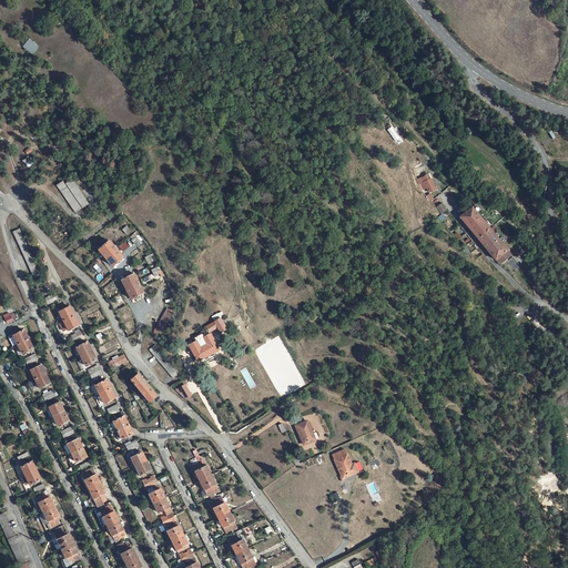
[(22,47),(32,54),(39,47),(29,38),(22,47)]
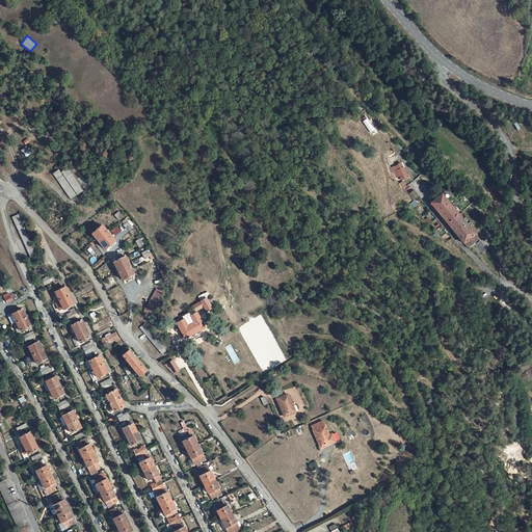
[(102,101),(100,99),(94,106),(97,109),(103,104),(101,102),(102,101)]
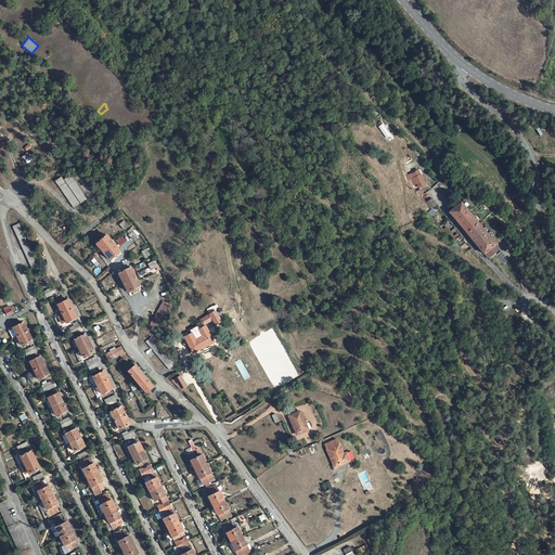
[(389,136),(384,124),(379,126),(386,138),(389,136)]
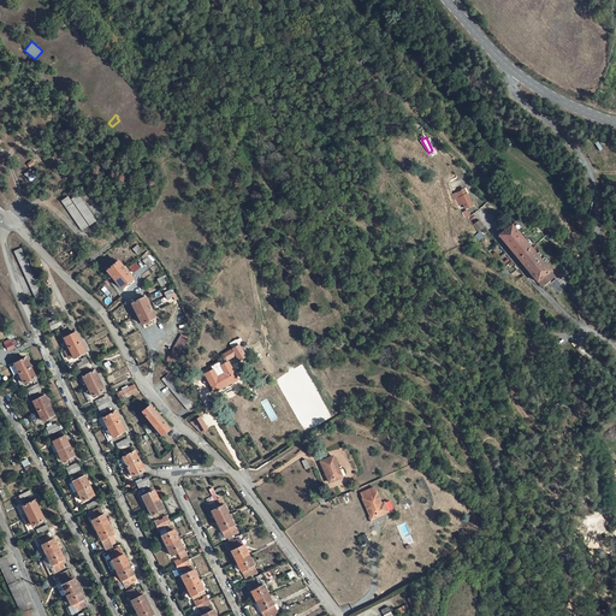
[(467,193),(460,196),(466,206),(473,202),(467,193)]
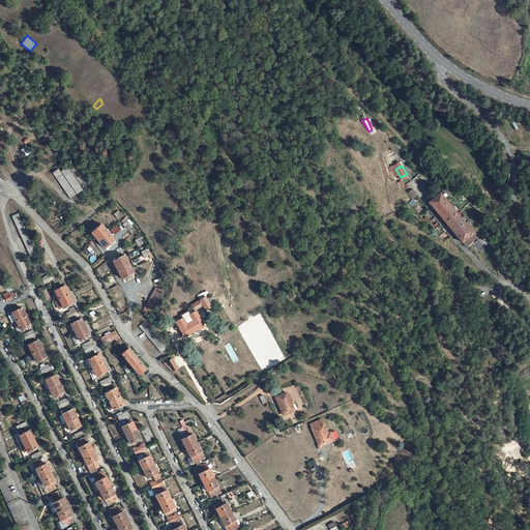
[(61,172),(77,194),(83,189),(68,169),(61,172)]
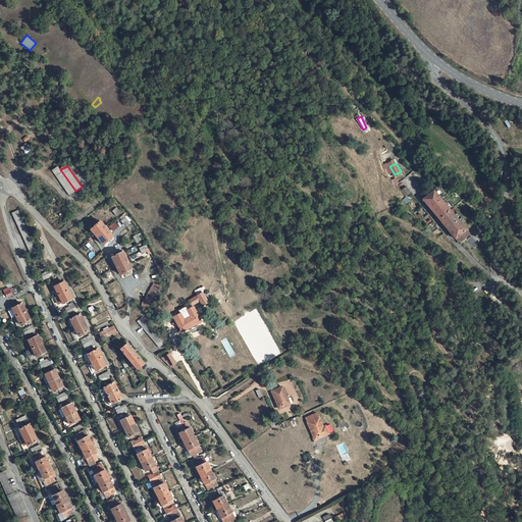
[(74,192),(57,167),(52,170),(69,196),(74,192)]
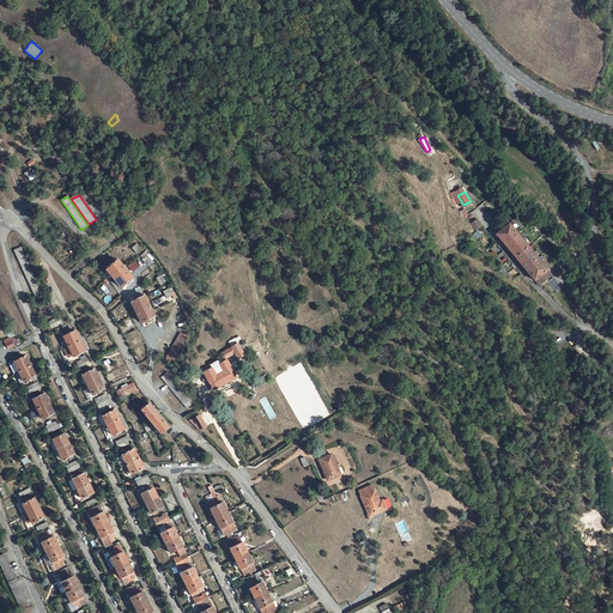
[(478,218),(472,223),(477,230),(483,225),(478,218)]
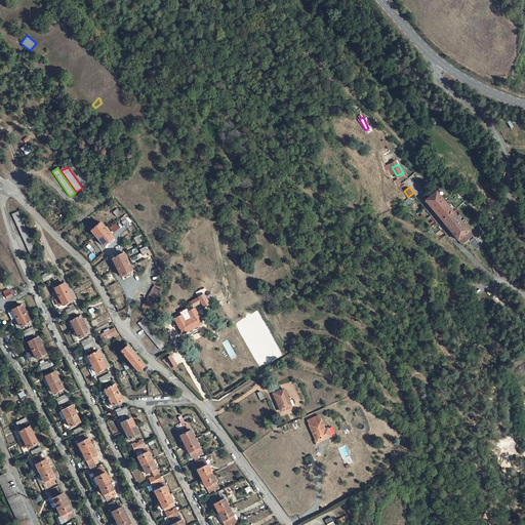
[(442,221),(452,212),(444,202),(436,192),(426,200),(426,201),(442,221)]
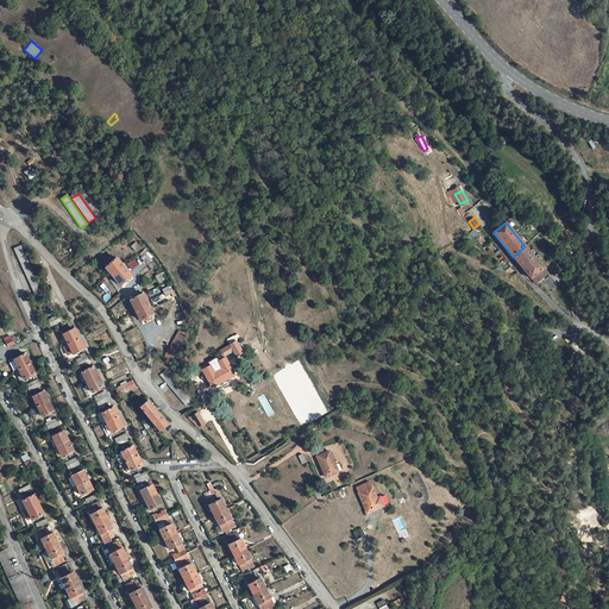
[(522,269),(534,258),(525,246),(513,257),(522,269)]
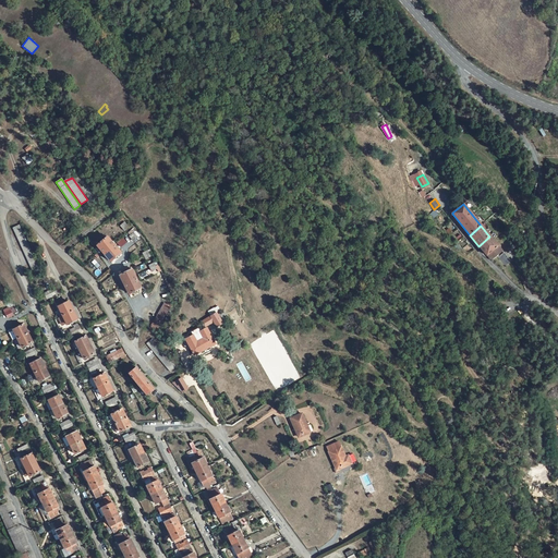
[(45,273),(24,230),(17,232),(38,276),(45,273)]
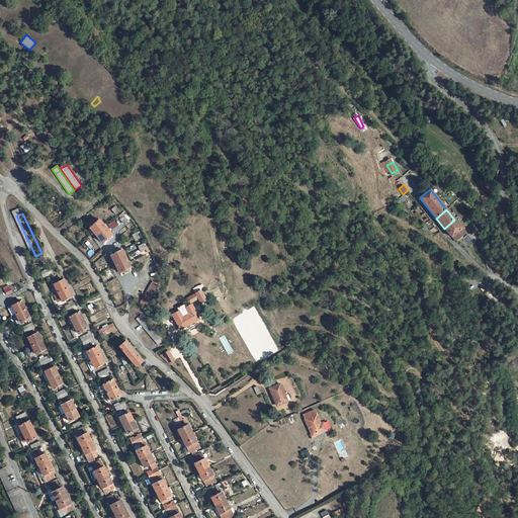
[(454,220),(444,229),(453,242),(454,241),(457,246),(461,243),(460,241),(461,240),(459,237),(464,233),(454,220)]
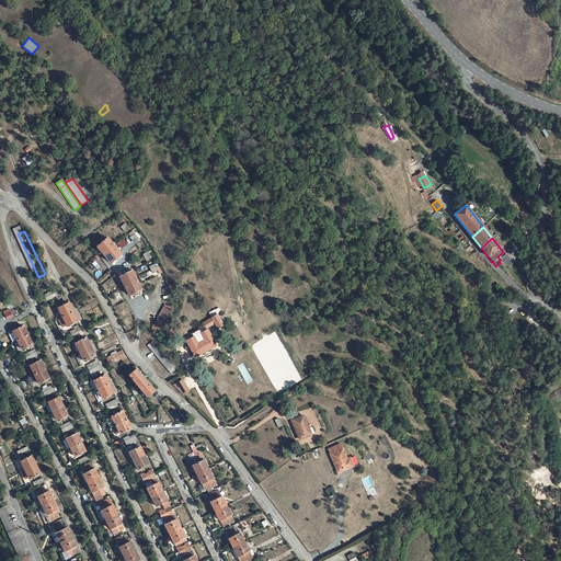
[(111,240),(101,249),(112,263),(122,255),(111,240)]
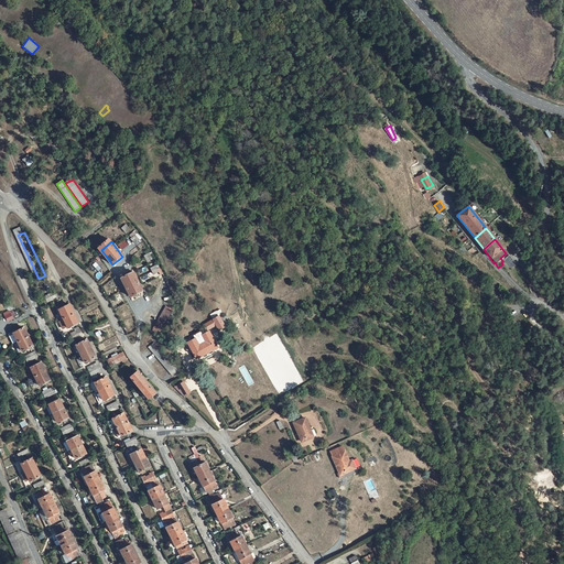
[(503,260),(510,268),(516,263),(509,256),(503,260)]
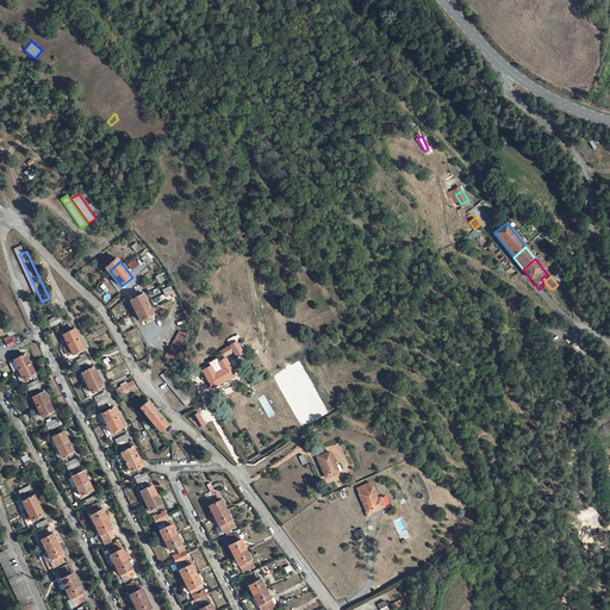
[(565,296),(558,287),(552,291),(559,299),(565,296)]
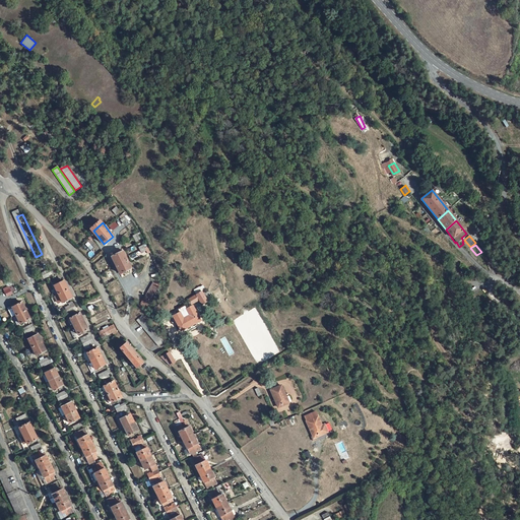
[(132,269),(124,252),(113,257),(121,274),(132,269)]
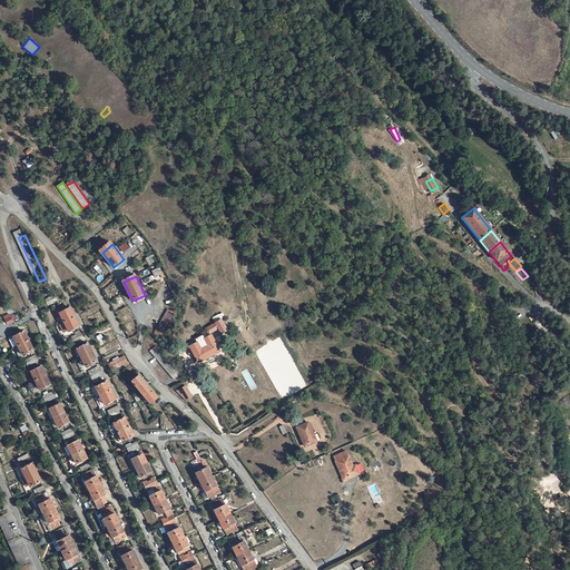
[(65,297),(56,302),(58,307),(67,303),(65,297)]
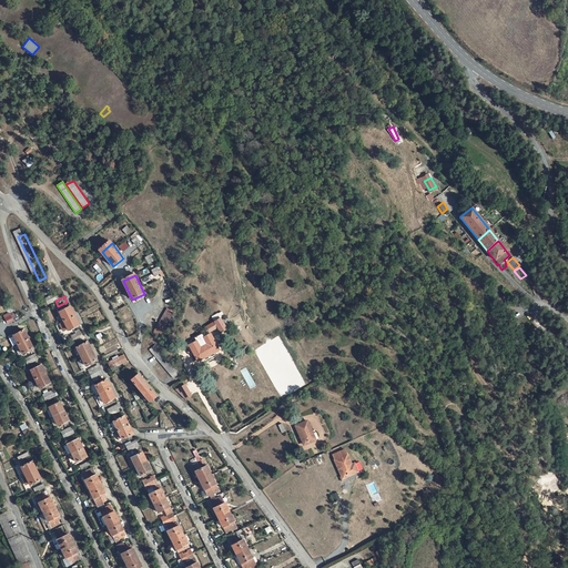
[(80,325),(71,307),(60,313),(69,331),(80,325)]
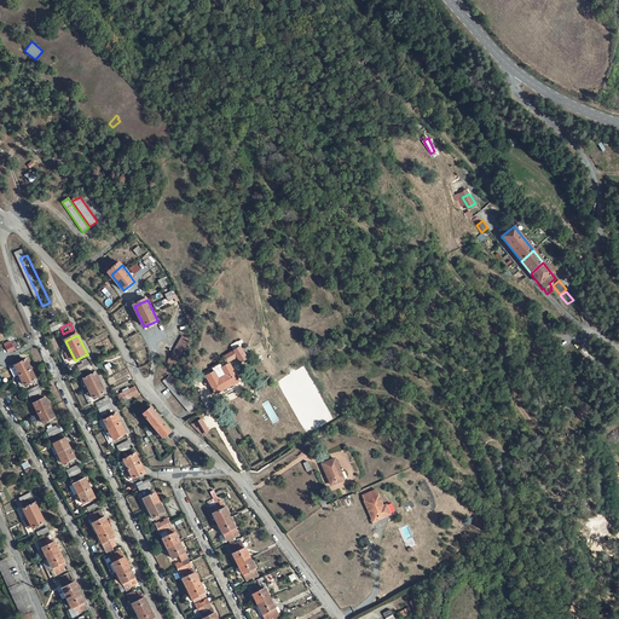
[(186,336),(174,358),(181,362),(195,340),(186,336)]
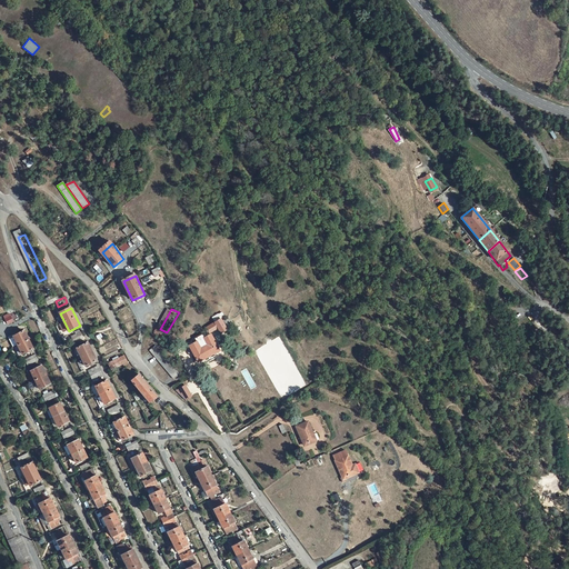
[(15,312),(3,317),(7,323),(17,318),(15,312)]
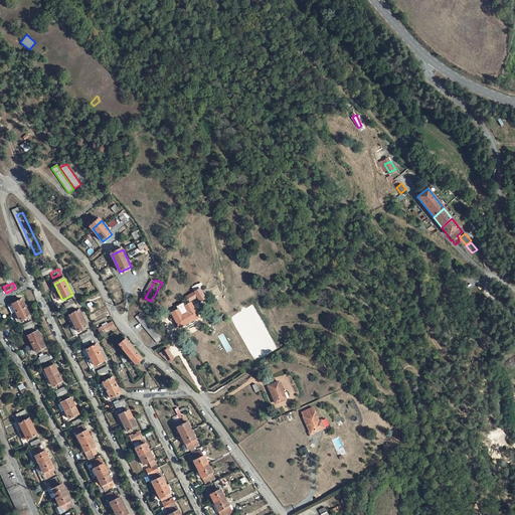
[(205,300),(199,290),(186,297),(188,302),(196,297),(199,302),(205,300)]
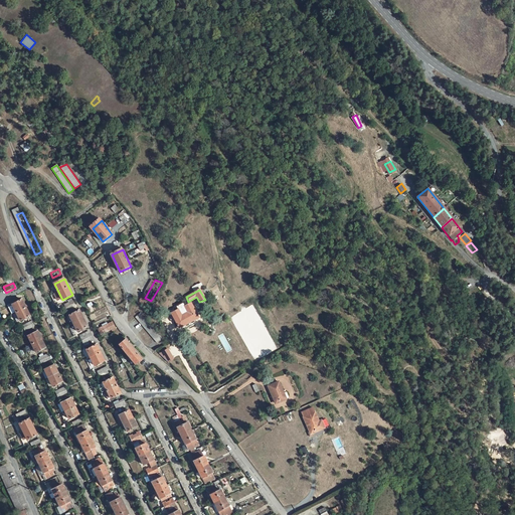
[(13,306),(16,312),(21,321),(30,317),(22,301),(13,306)]
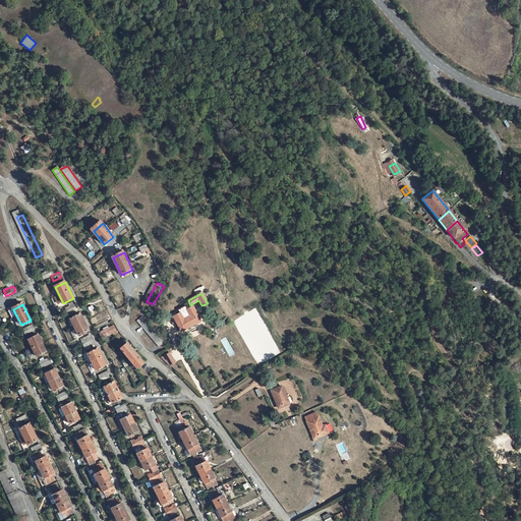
[(185,306),(179,310),(180,313),(173,316),(180,331),(200,321),(193,307),(187,310),(185,306)]
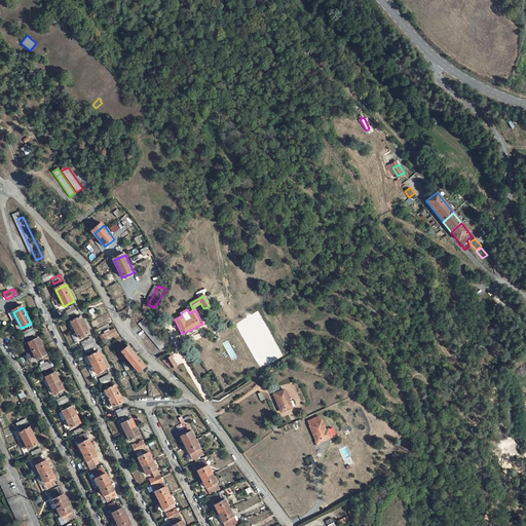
[(90,334),(82,317),(72,323),(80,339),(90,334)]
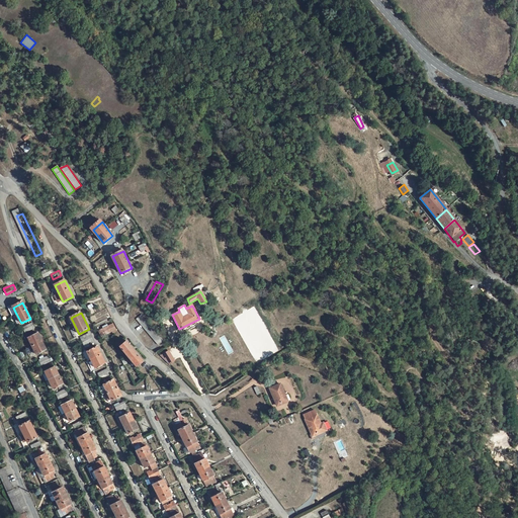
[(165,342),(144,315),(139,319),(160,346),(165,342)]
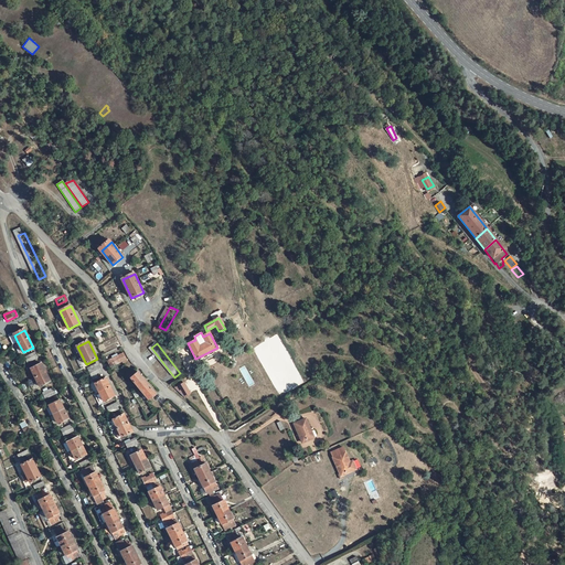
[(36,354),(25,359),(28,364),(39,359),(36,354)]
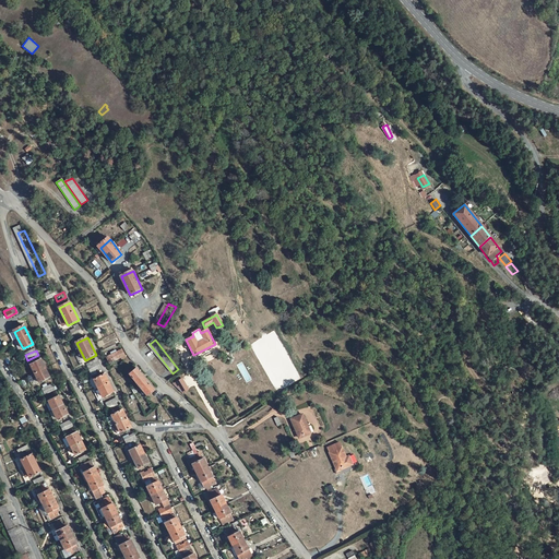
[(125,353),(108,359),(110,365),(122,359),(125,363),(129,360),(125,353)]
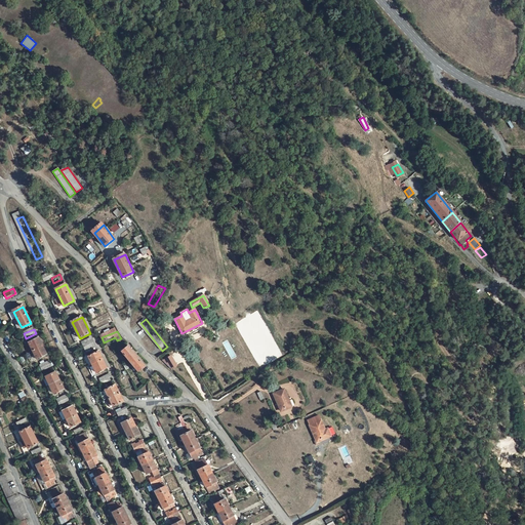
[(47,356),(39,338),(29,342),(37,360),(47,356)]
